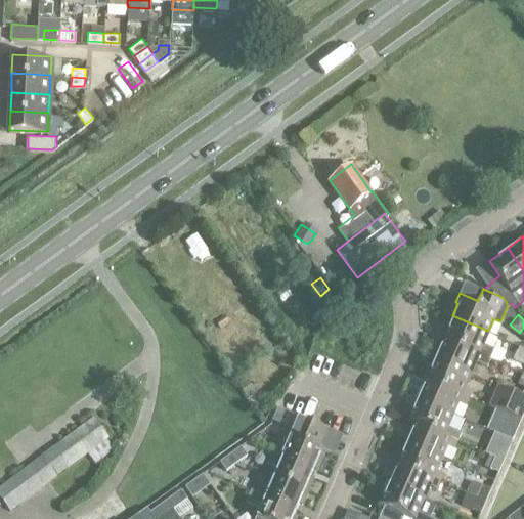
[(452,315),(444,335),(490,355),(493,347),(483,343),(488,331),(452,315)]
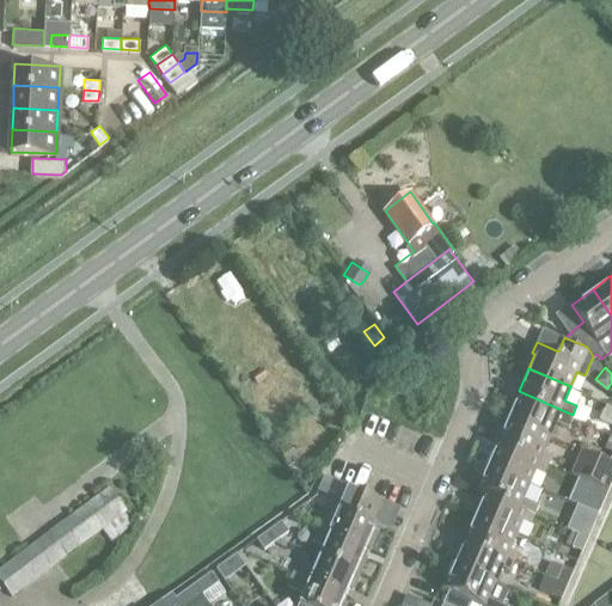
[(573,415),(519,391),(508,415),(550,433),(556,418),(568,424),(573,415)]
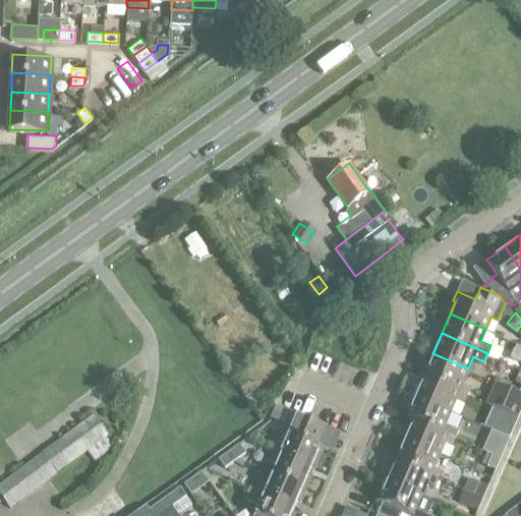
[(468,368),(432,353),(424,374),(466,392),(468,385),(462,382),(468,368)]
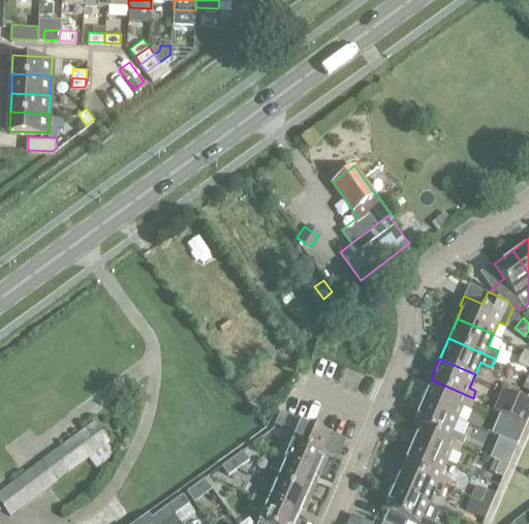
[(473,398),(431,379),(422,400),(458,415),(463,403),(469,405),(473,398)]
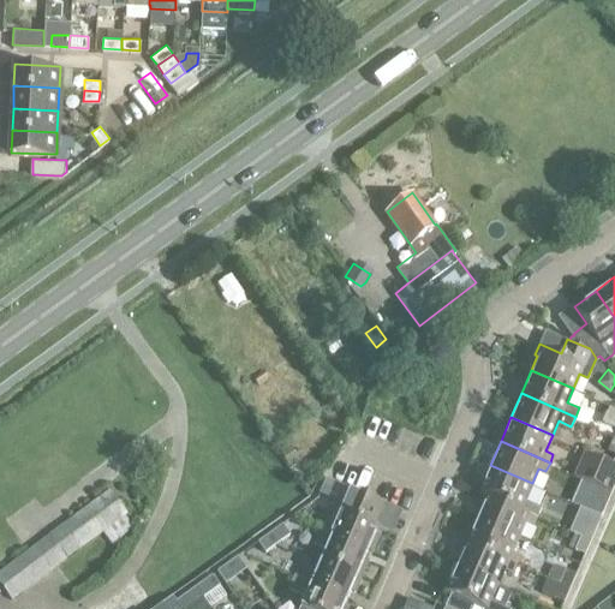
[(574,473),(602,484),(611,489),(614,478),(614,464),(584,451),(574,473)]
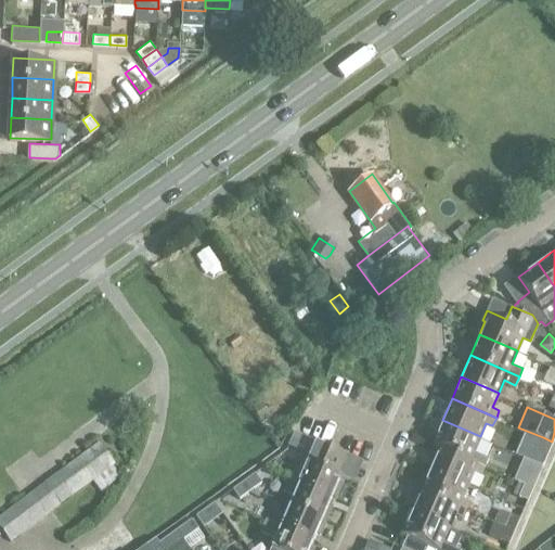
[(480,436),(442,420),(433,442),(440,445),(440,444),(478,460),(485,462),(488,456),(474,450),(480,436)]
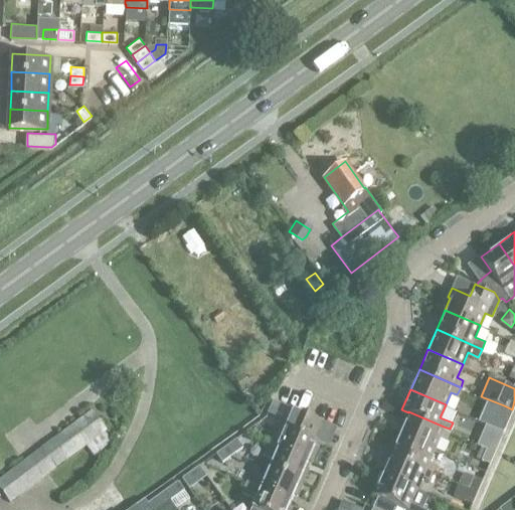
[(512,409),(504,405),(498,417),(506,421),(512,409)]
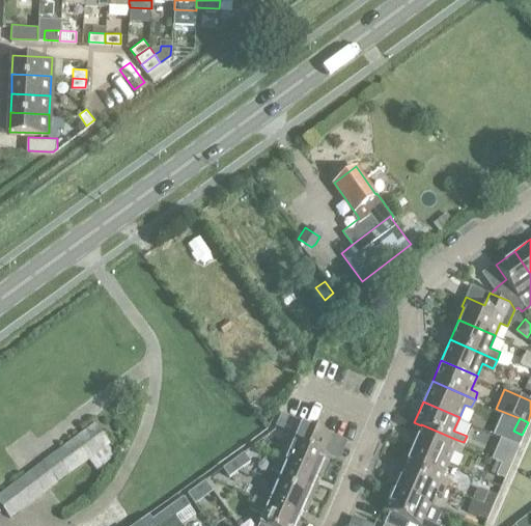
[(282,443),(277,454),(287,459),(317,472),(323,474),(332,453),(328,451),(335,434),(331,432),(304,419),(296,438),(291,447),(282,443)]
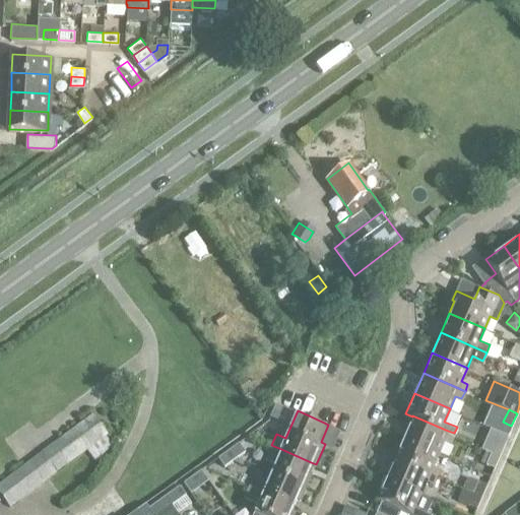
[(110,446),(103,438),(110,433),(93,411),(0,478),(0,490),(11,505),(88,448),(95,457),(110,446)]
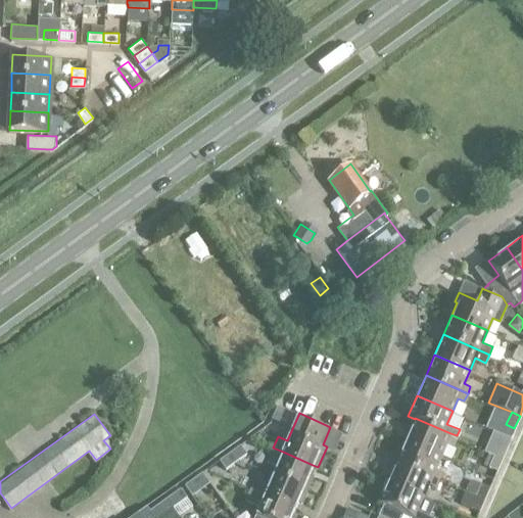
[(415,419),(406,438),(441,454),(447,441),(455,444),(458,436),(457,435),(450,433),(415,418),(415,419)]
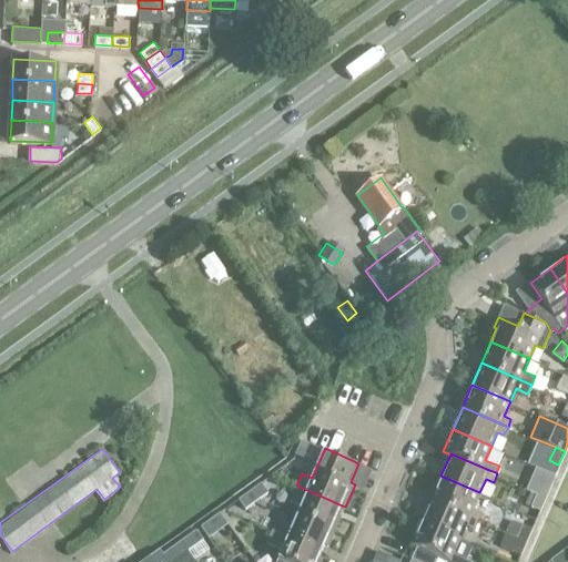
[(550,482),(531,474),(526,486),(530,488),(537,490),(546,494),(550,482)]
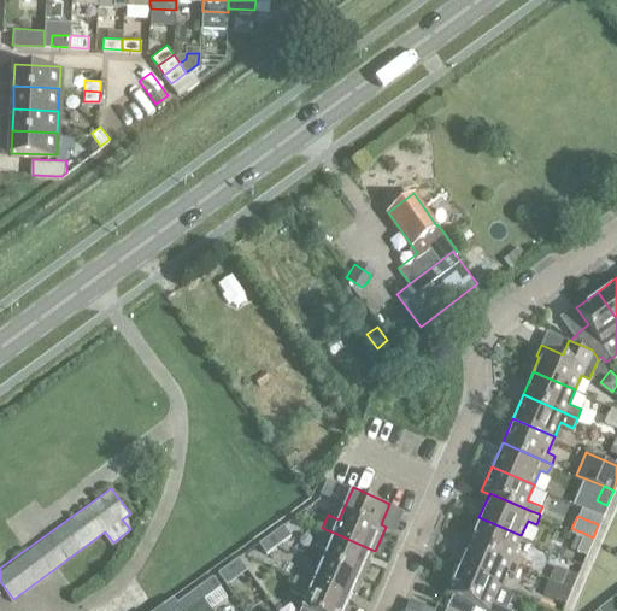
[(479,517),(469,541),(517,562),(521,554),(513,552),(521,535),(479,517)]
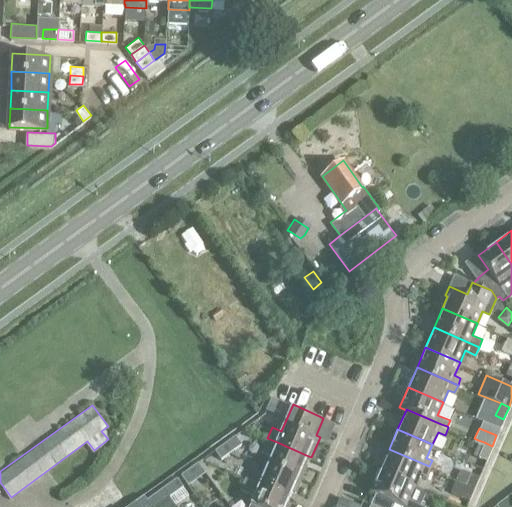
[(234,447),(236,445),(241,442),(235,433),(225,440),(231,448),(234,447)]
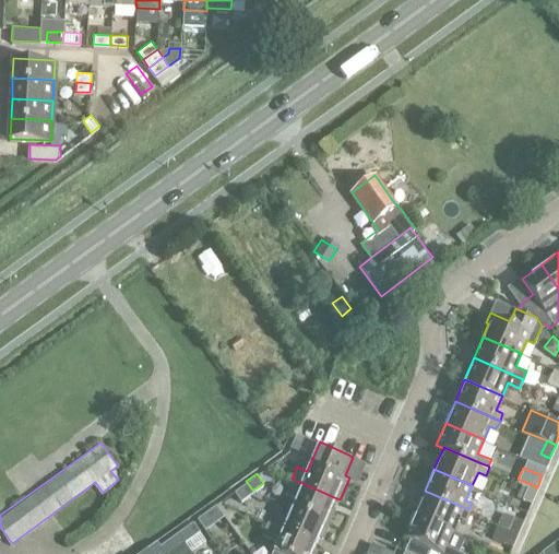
[(302,483),(292,479),(286,491),(297,495),(293,505),(329,520),(335,505),(332,503),(334,497),(302,483)]
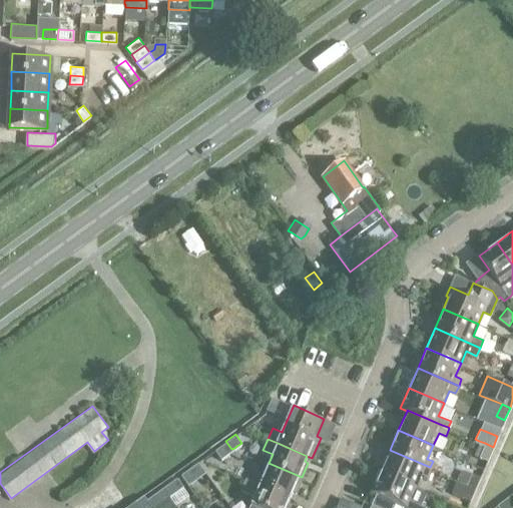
[(231,449),(225,441),(214,449),(220,458),(234,448),(231,449)]
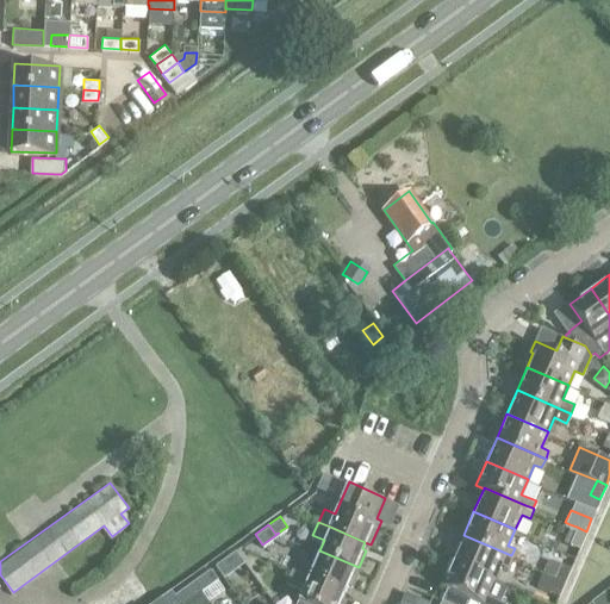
[(586,531),(577,527),(570,542),(579,547),(586,531)]
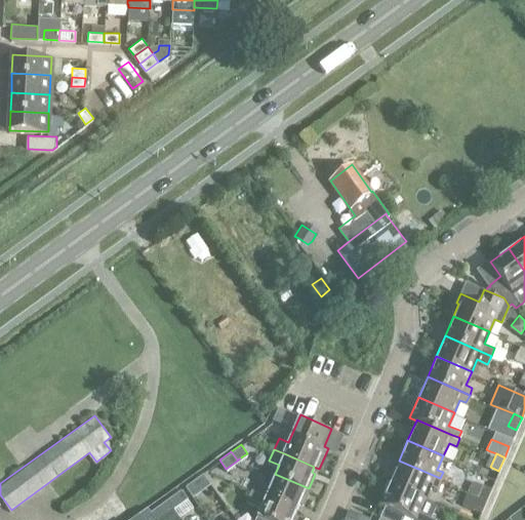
[(450,472),(470,477),(474,462),(454,457),(450,472)]
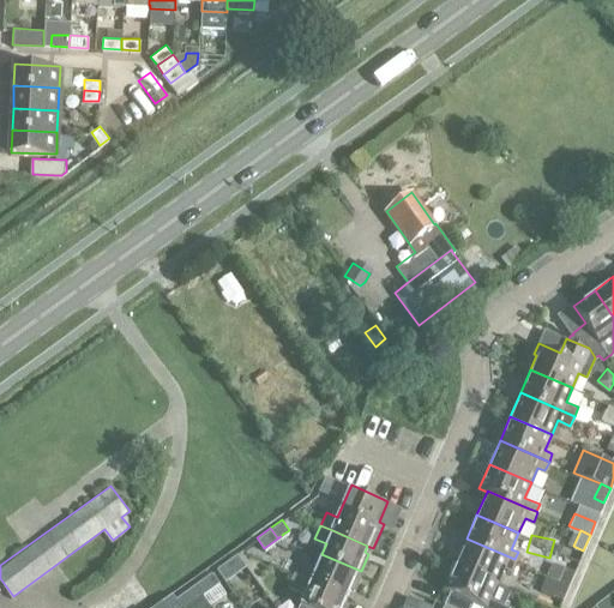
[(515,559),(467,539),(456,563),(498,581),(505,565),(511,567),(515,559)]
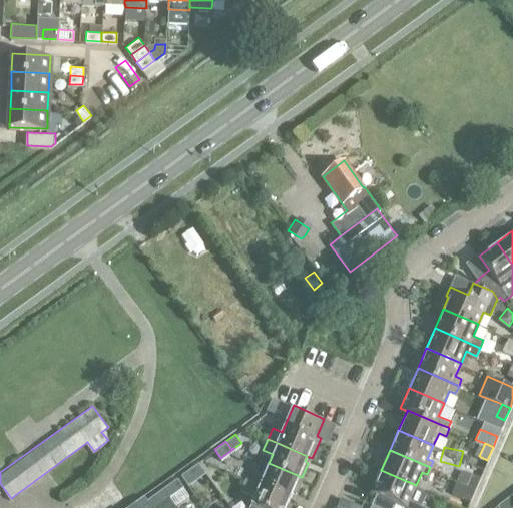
[(269,463),(260,482),(290,495),(292,489),(296,491),(302,477),(269,463)]
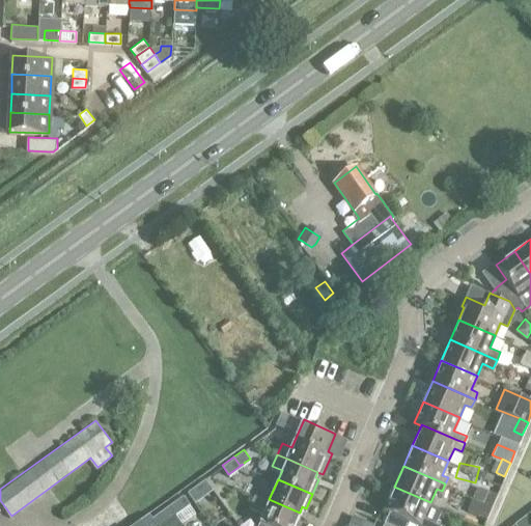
[(430,502),(394,487),(385,507),(390,509),(412,519),(419,522),(417,525),(439,525),(441,524),(436,522),(442,507),(430,502)]
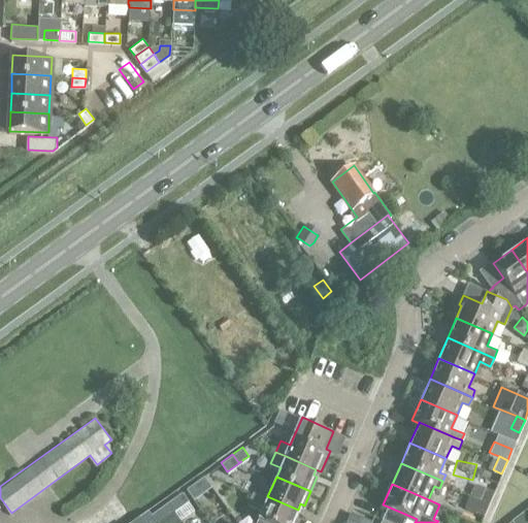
[(486,487),(483,494),(481,497),(489,501),(494,490),(486,487)]
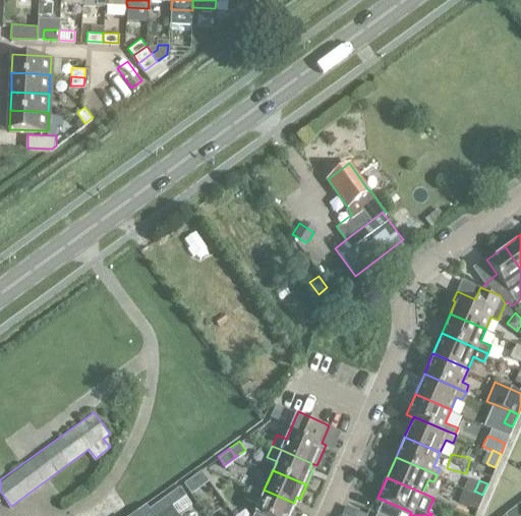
[(180,484),(166,495),(173,503),(184,496),(186,494),(180,484)]
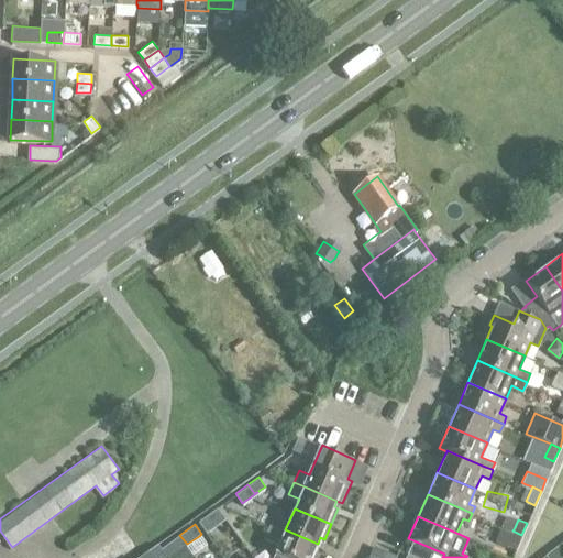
[(285,529),(285,532),(269,525),(264,538),(278,545),(275,553),(274,557),(316,557),(319,553),(315,550),(318,544),(285,529)]
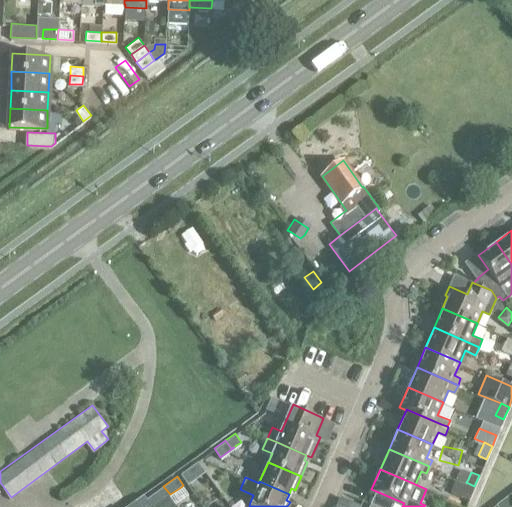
[(456,478),(451,490),(469,498),(474,486),(466,482),(456,478)]
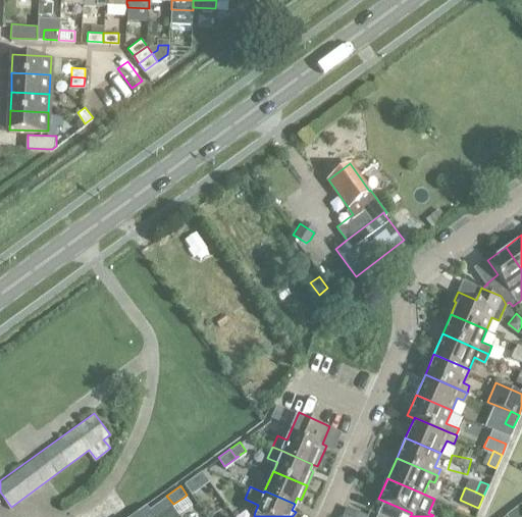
[(162,498),(155,504),(162,512),(165,516),(175,508),(173,504),(166,496),(162,498)]
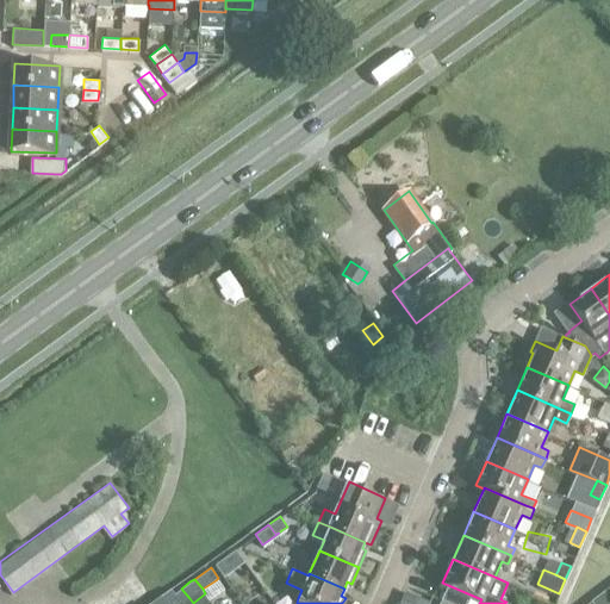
[(448,585),(442,598),(455,603),(479,603),(481,599),(473,596),(448,585)]
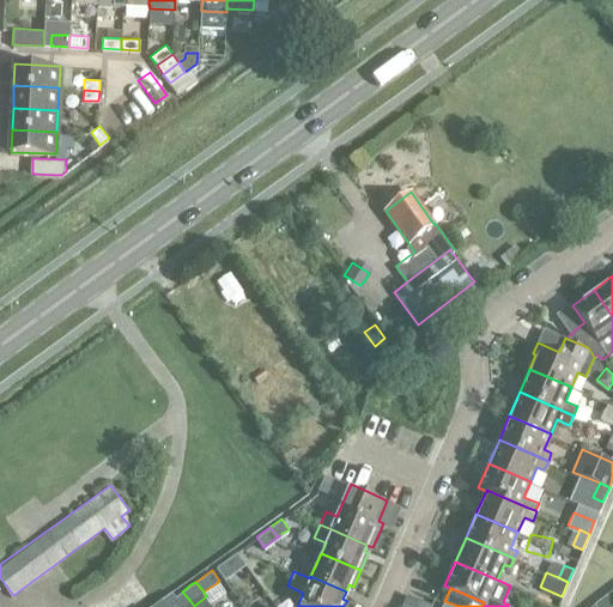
[(407,593),(401,605),(407,606),(417,606),(422,599),(407,593)]
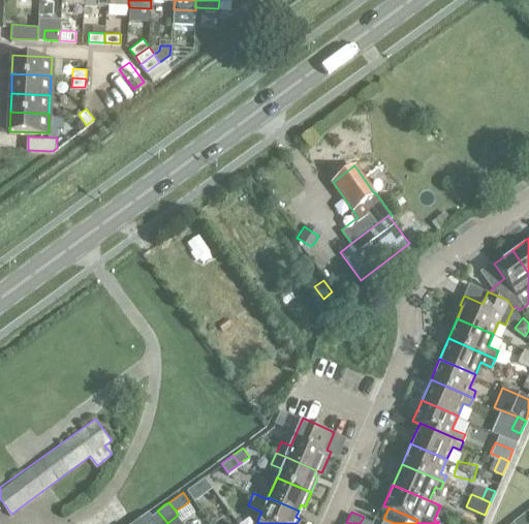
[(522,513),(512,521),(515,523),(528,523),(528,521),(528,520),(522,513)]
